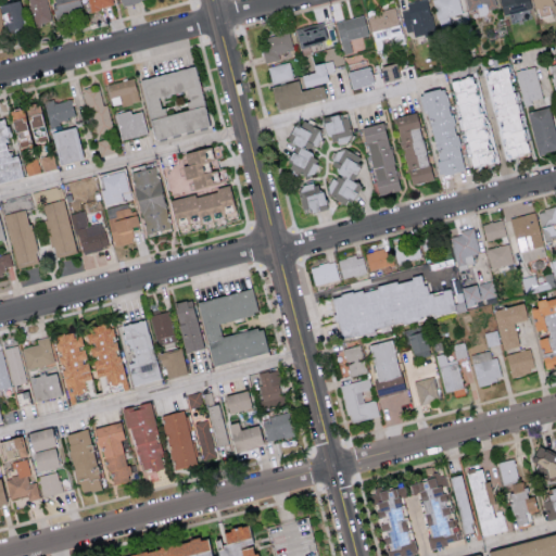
[(0,2),(0,4),(2,29),(23,28),(20,0),(0,2)]
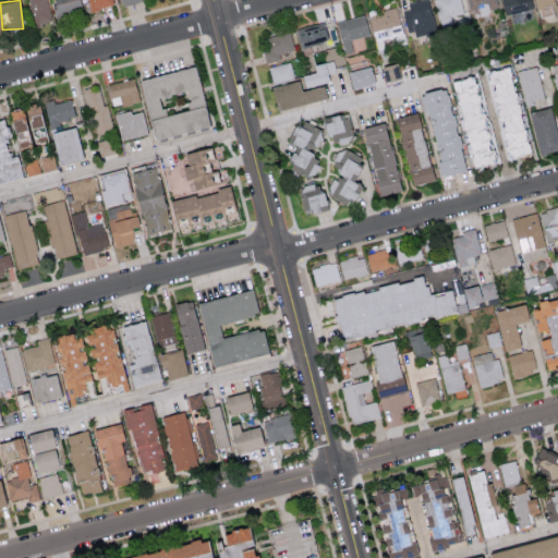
[(52,21),(46,0),(28,0),(36,25),(52,21)]
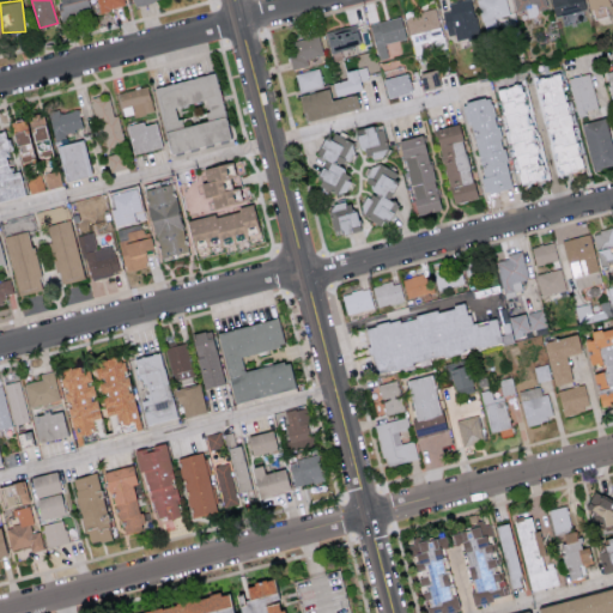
[(58,0),(61,16),(90,11),(87,0),(58,0)]
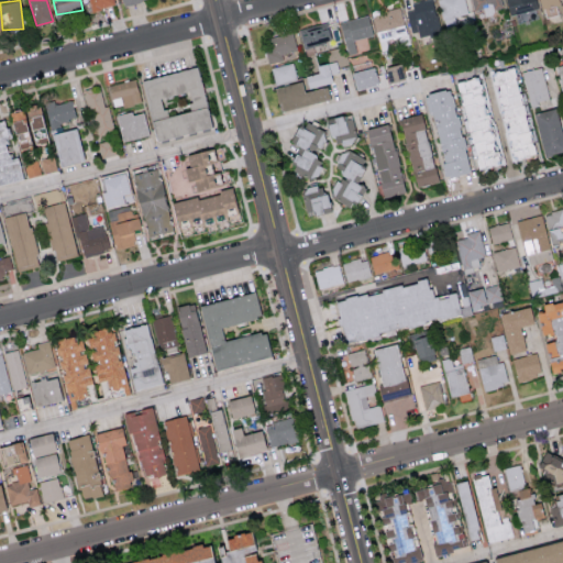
[(411,11),(406,12),(409,32),(417,31),(418,35),(439,32),(432,0),(420,0),(410,1),(411,11)]
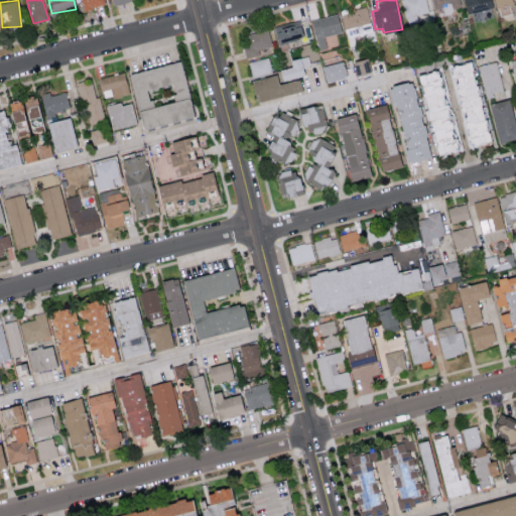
[(427,12),(424,0),(400,0),(405,21),(417,19),(416,15),(427,12)]
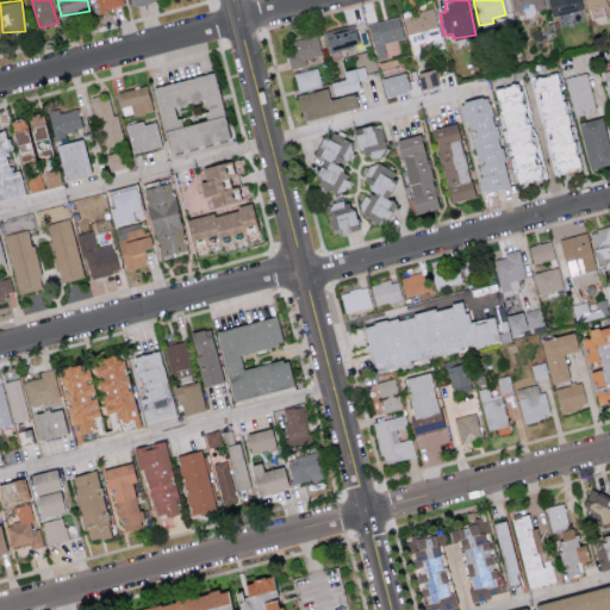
[(435,10),(404,14),(410,53),(442,48),(435,10)]
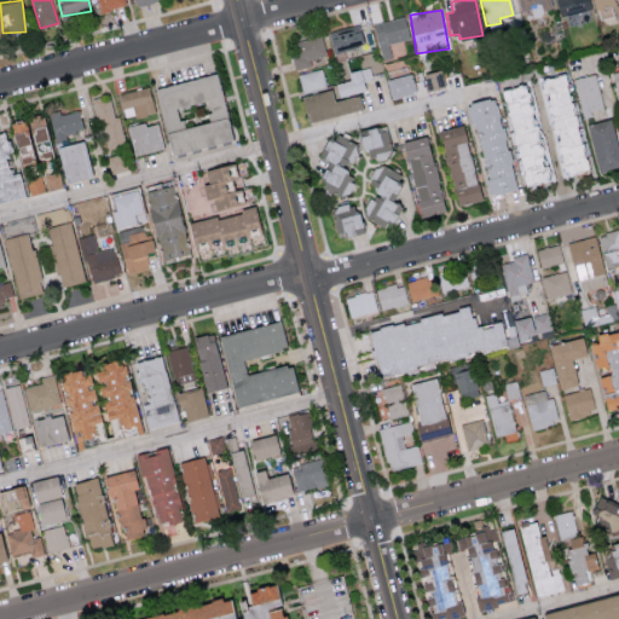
[(391,58),(388,44),(409,40),(404,17),(372,23),(380,61),(391,58)]
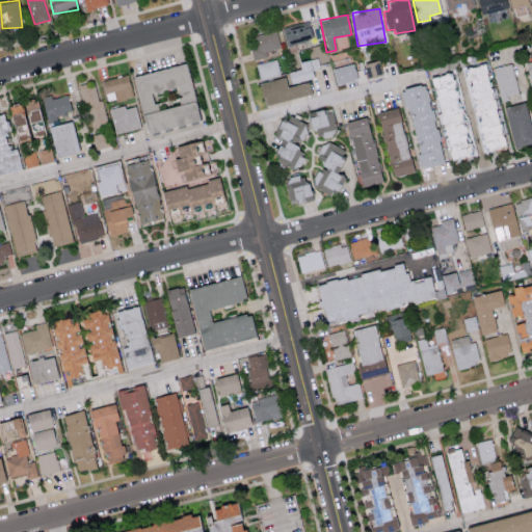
[(314,36),(308,20),(281,28),(286,46),(314,36)]
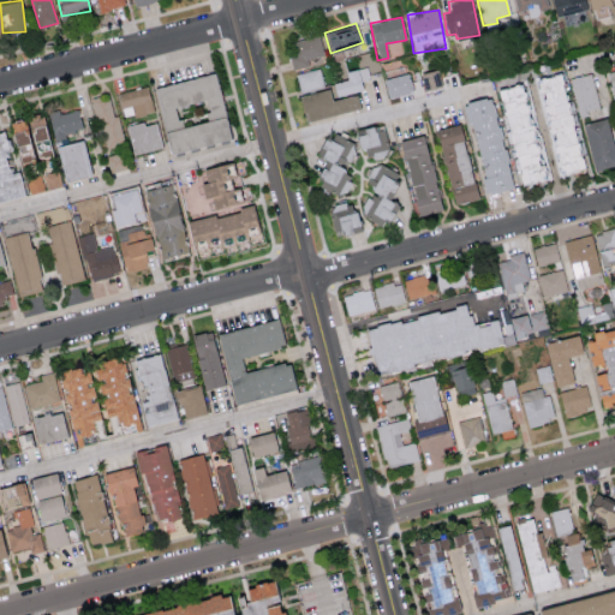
[(323,54),(320,35),(287,41),(292,69),(309,65),(308,58),(323,54)]
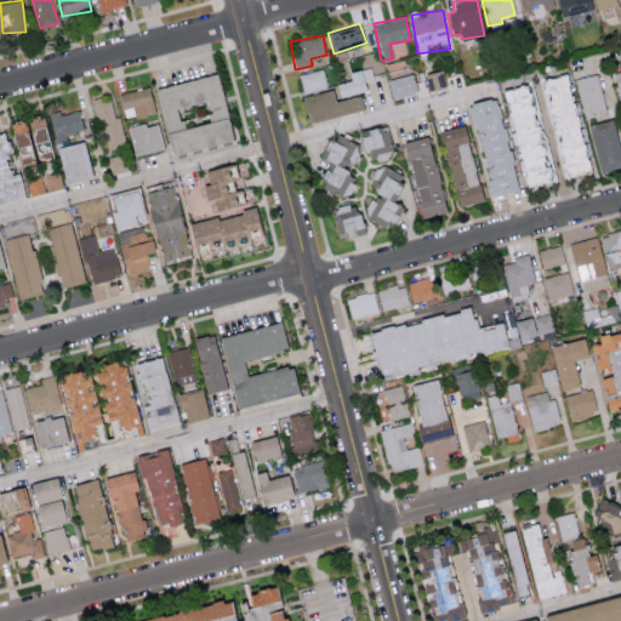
[(300,73),(301,92),(326,90),(324,69),(300,73)]
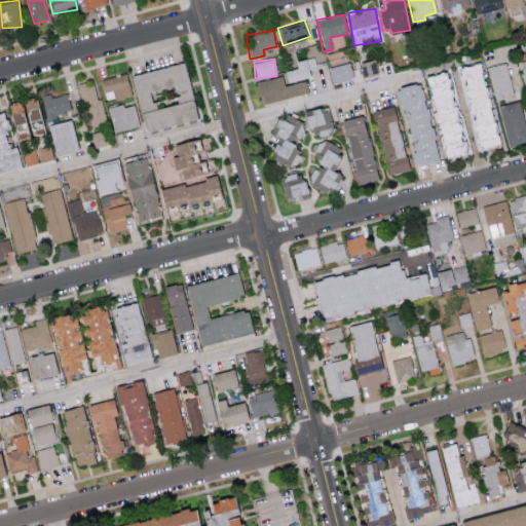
[(296,68),(284,70),(286,82),(308,78),(305,60),(295,61),(296,68)]
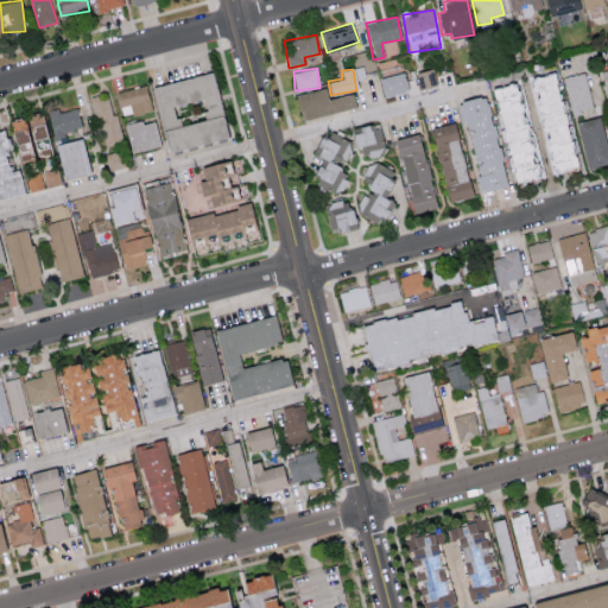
[(420,89),(437,84),(432,69),(417,74),(420,89)]
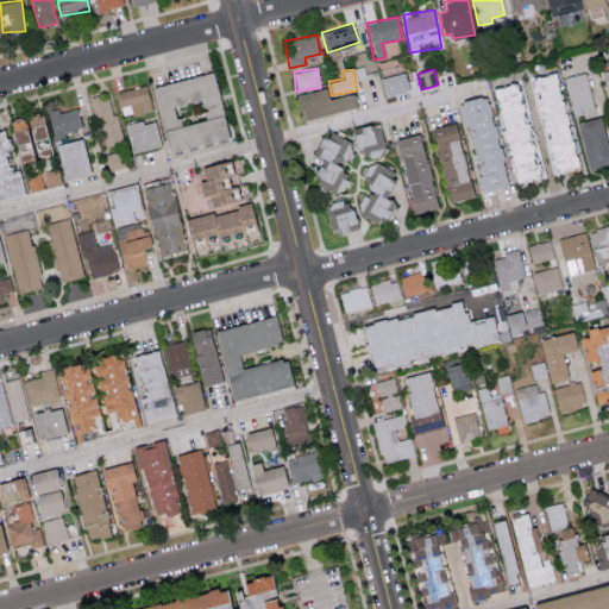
[(407,92),(403,73),(380,77),(383,96),(407,92)]
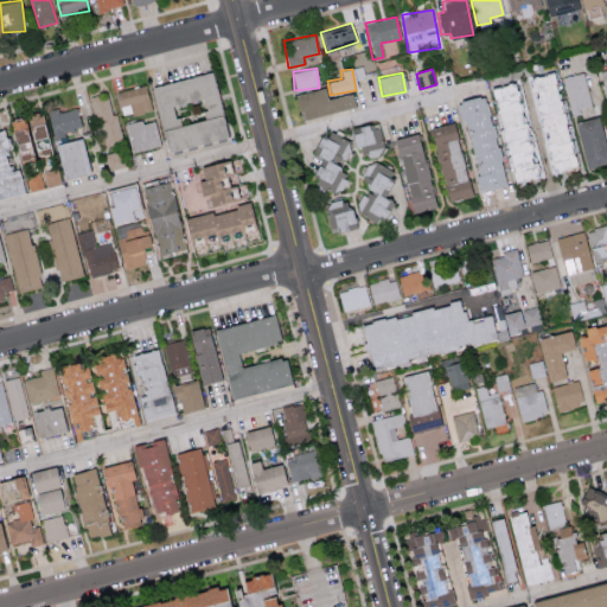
[(548,173),(572,168),(555,72),(531,76),(548,173)]
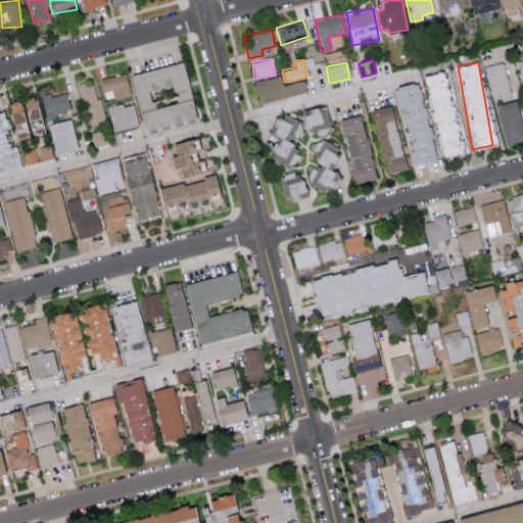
[(511,94),(503,62),(484,66),(492,98),(511,94)]
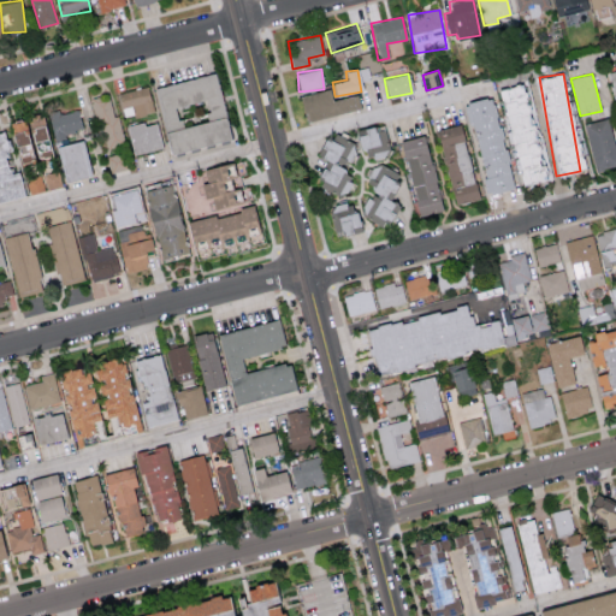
[(227,142),(214,75),(154,87),(167,153),(227,142)]
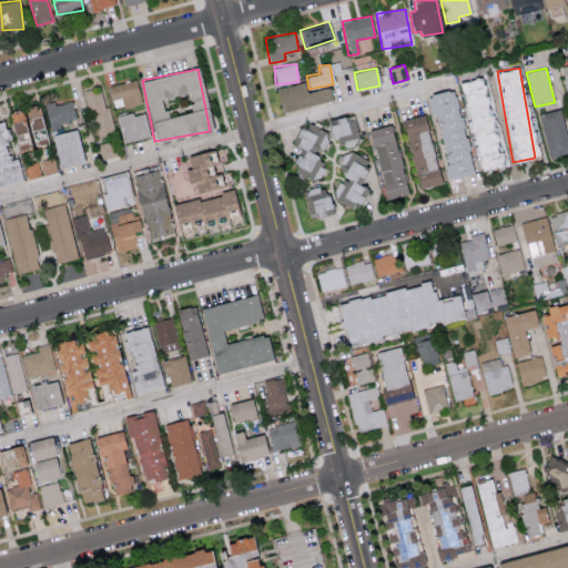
[(459,82),(480,171),(503,165),(482,77),(459,82)]
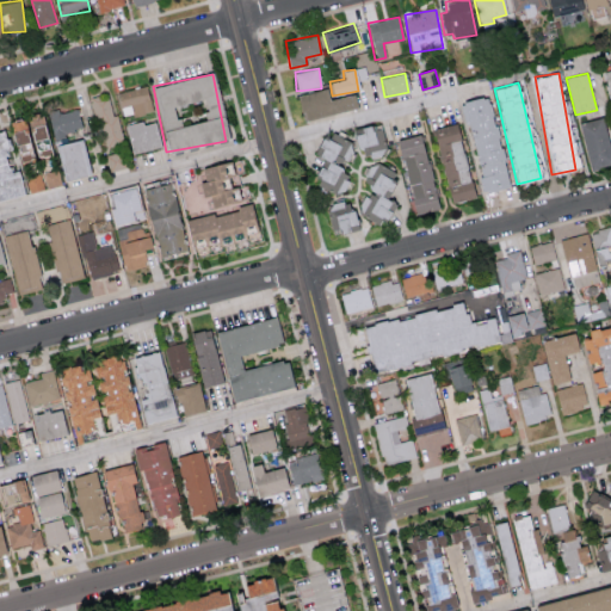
[(118,91),(122,115),(133,112),(133,115),(152,112),(147,86),(118,91)]
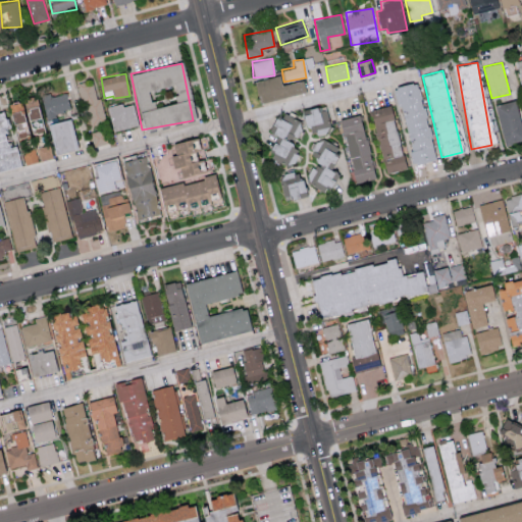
[(259,103),(306,92),(303,80),(279,85),(277,75),(254,81),(259,103)]
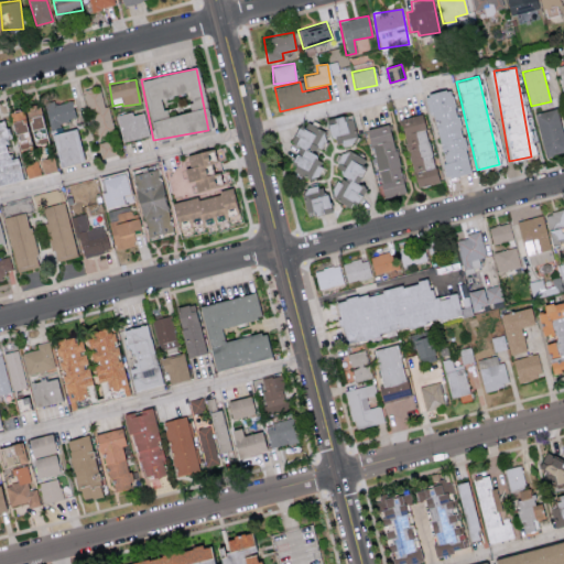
[(101,85),(85,88),(96,137),(111,132),(101,85)]
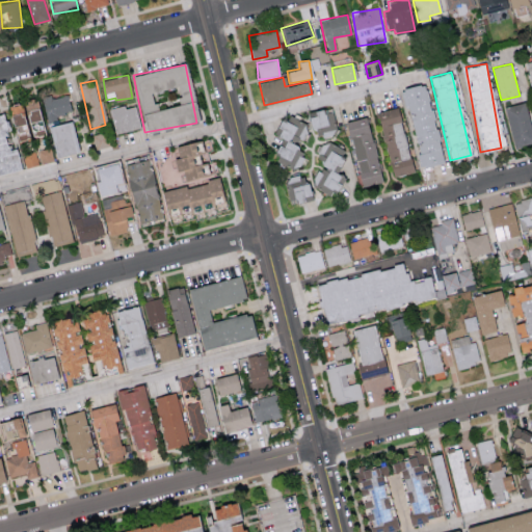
[(443,162),(426,83),(402,88),(419,167),(443,162)]
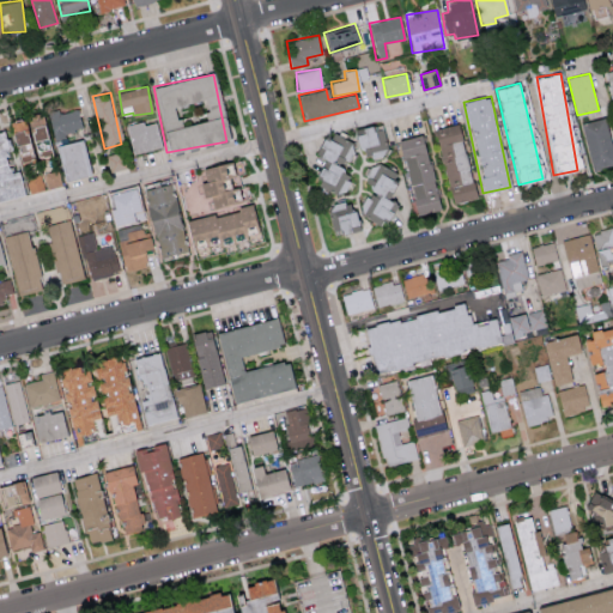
[(82,131),(77,109),(48,115),(53,137),(82,131)]
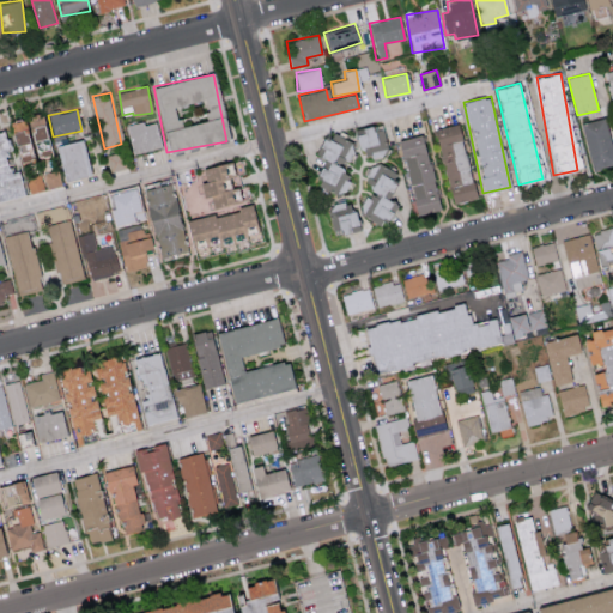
[(18,163),(49,155),(40,114),(7,121),(18,163)]
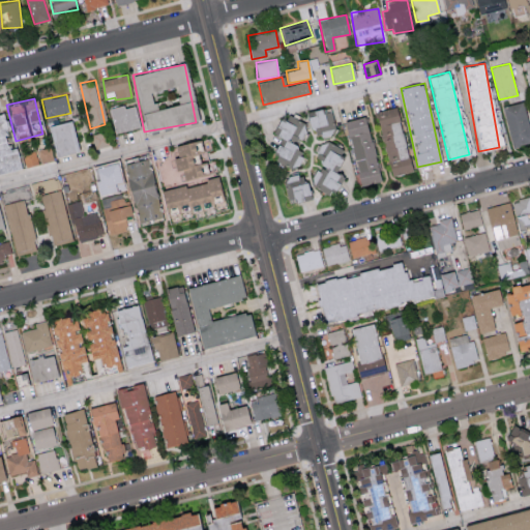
[(501,108),(512,147),(529,142),(529,134),(521,101),(501,108)]
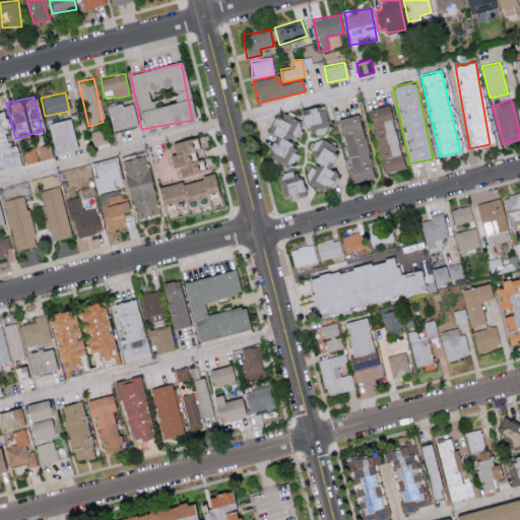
[(130,104),(121,106),(120,103),(106,107),(113,131),(136,125),(130,104)]
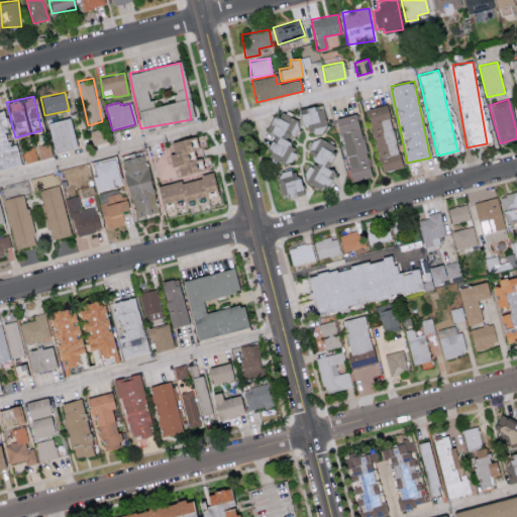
[(365,110),(382,172),(402,167),(385,104),(365,110)]
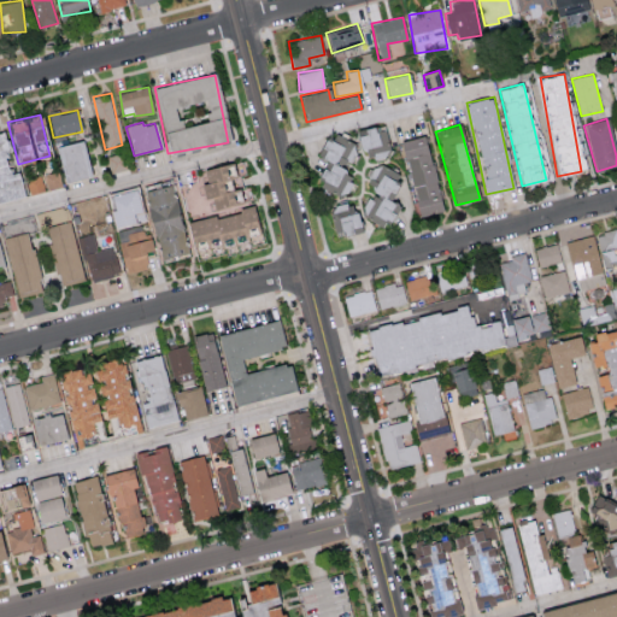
[(356,130),(362,158),(388,153),(383,125),(356,130)]
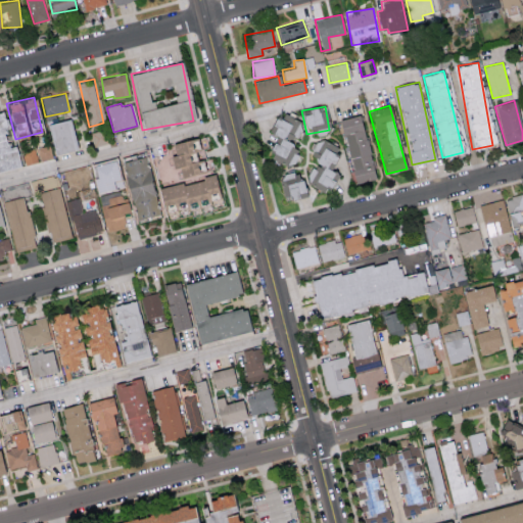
[(0,112),(0,171),(19,167),(14,144),(6,145),(2,128),(5,128),(2,112),(0,112)]
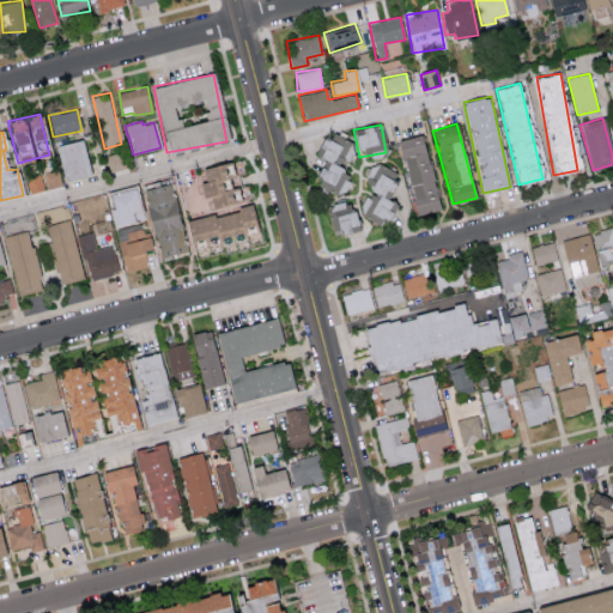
[(353,144),(333,133),(328,140),(322,137),(313,155),(325,161),(314,181),(340,194),(350,176),(339,171),(353,144)]
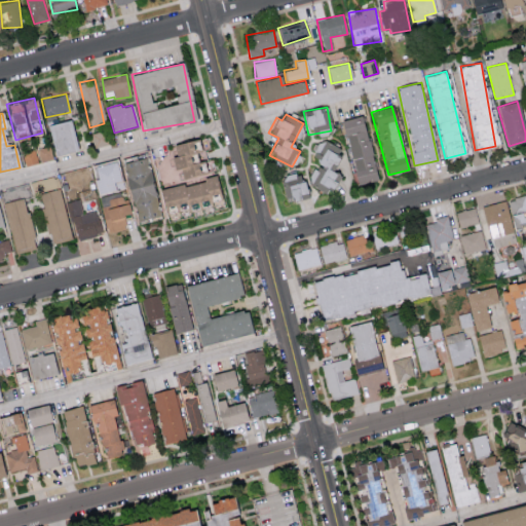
[(357,185),(377,181),(363,116),(342,120),(357,185)]
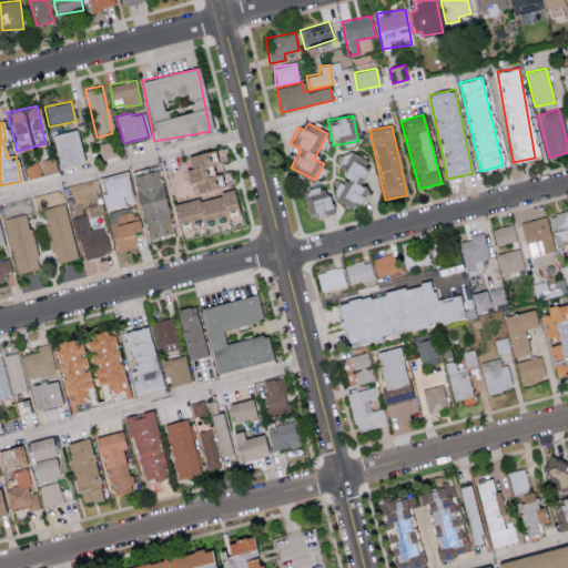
[(53,134),(61,168),(83,162),(75,129),(53,134)]
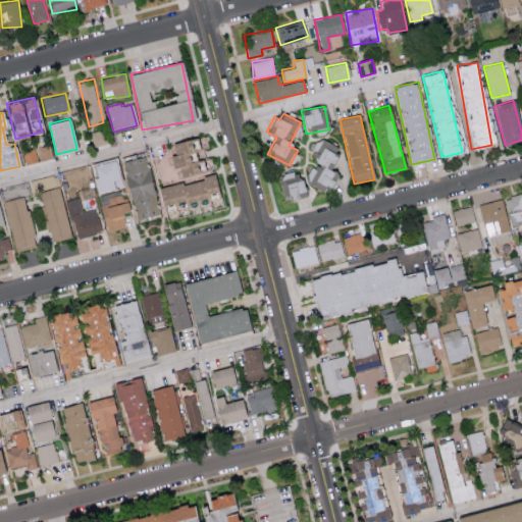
[(165,145),(168,156),(159,157),(161,168),(166,167),(168,178),(207,171),(202,148),(208,147),(206,137),(165,145)]
